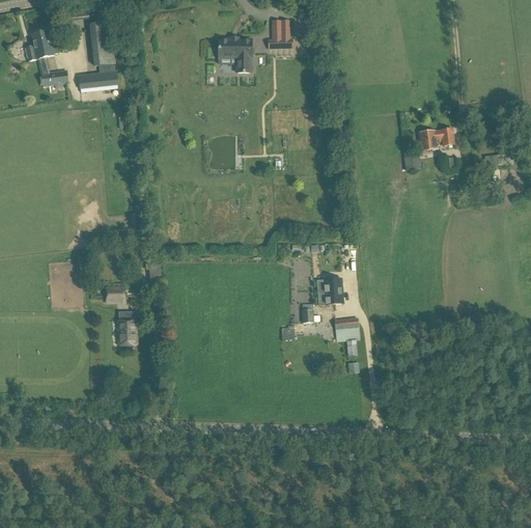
[(90,17),(89,7),(70,8),(72,19),(90,17)]
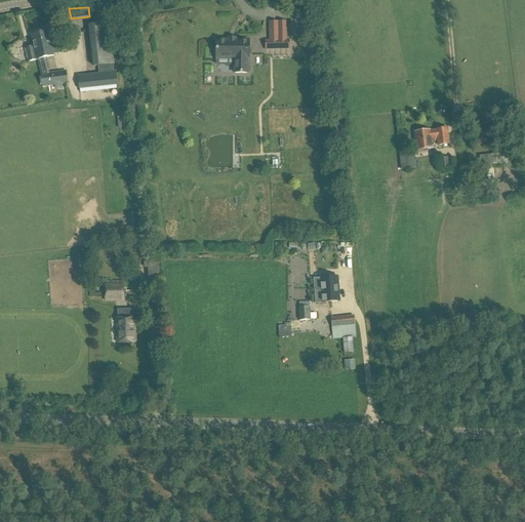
[(285,19),(270,19),(270,38),(266,38),(266,47),(289,46),(289,37),(285,37),(285,19)]
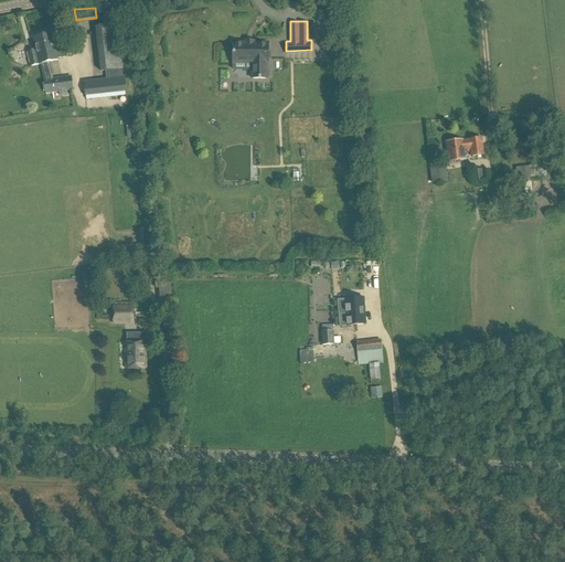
[(105,69),(106,76),(123,74),(121,67),(124,66),(118,22),(95,24),(100,70),(105,69)]
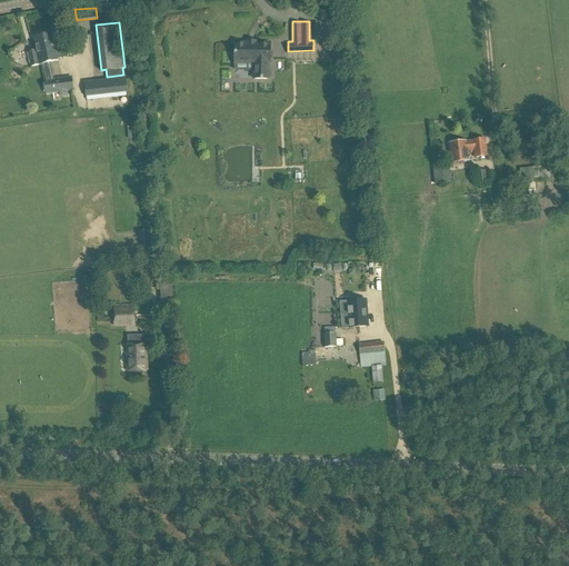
[(30,65),(40,62),(40,61),(50,59),(58,57),(52,31),(33,36),(37,47),(27,49),(30,65)]
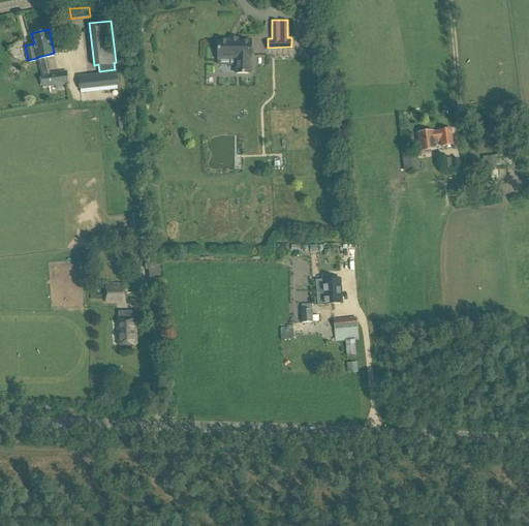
[(251,38),(218,37),(218,56),(236,57),(236,71),(249,71),(249,57),(251,57),(251,38)]
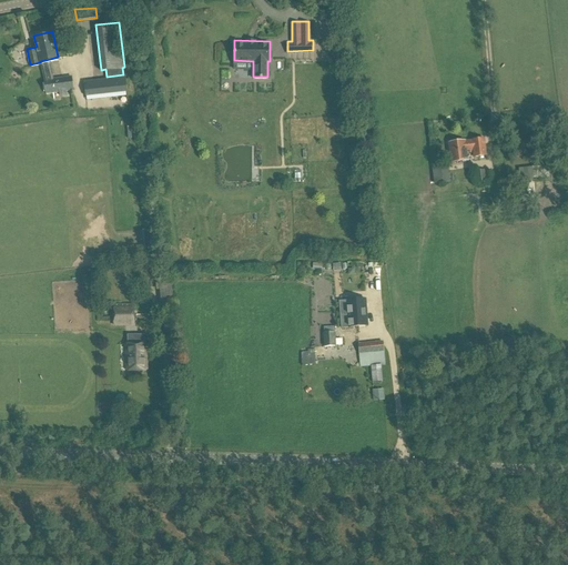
[(50,59),(40,61),(40,62),(44,78),(43,80),(40,80),(41,90),(46,89),(46,92),(59,90),(59,93),(67,93),(67,89),(73,88),(71,73),(53,76),(50,62),(51,62),(50,59)]
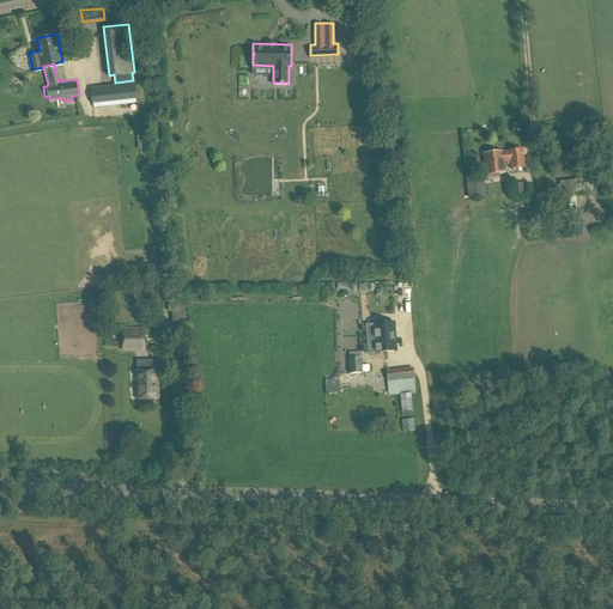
[(252,68),(252,85),(268,85),(268,68),(252,68)]
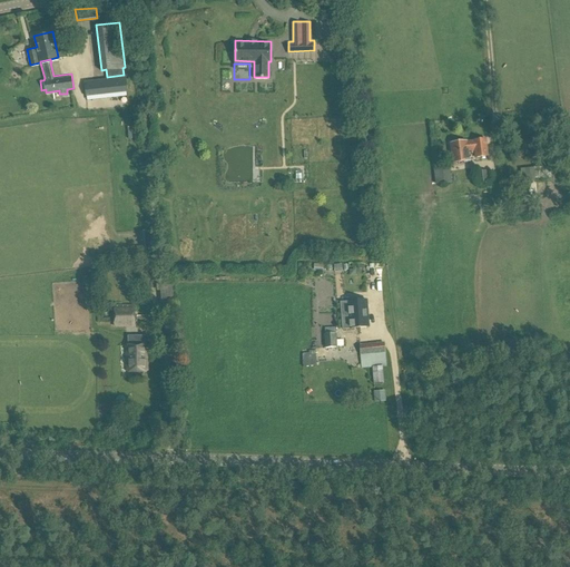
[(124,75),(107,77),(86,79),(87,93),(127,88),(125,75),(124,75)]
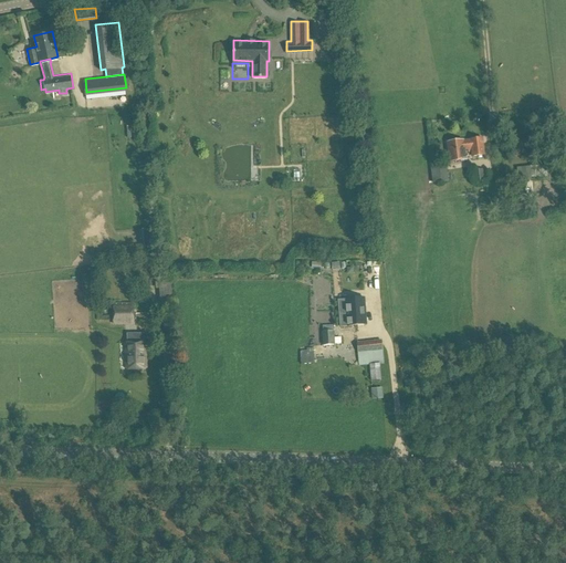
[(463,137),(447,139),(449,159),(465,157),(464,152),(465,152),(465,148),(468,147),(468,150),(471,149),(472,155),(484,153),(483,135),(469,136),(469,137),(463,138),(463,137)]
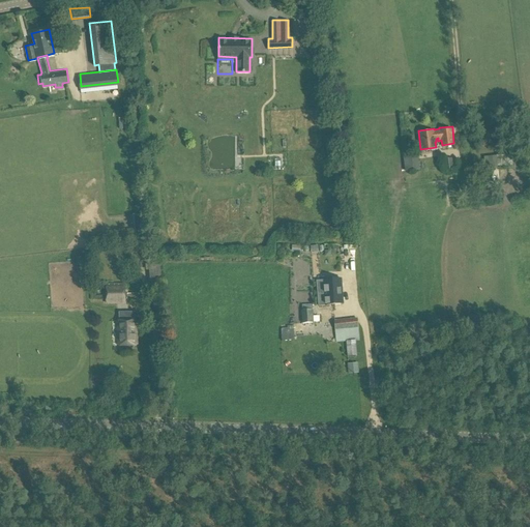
[(512,152),(496,153),(496,164),(512,163),(512,152)]
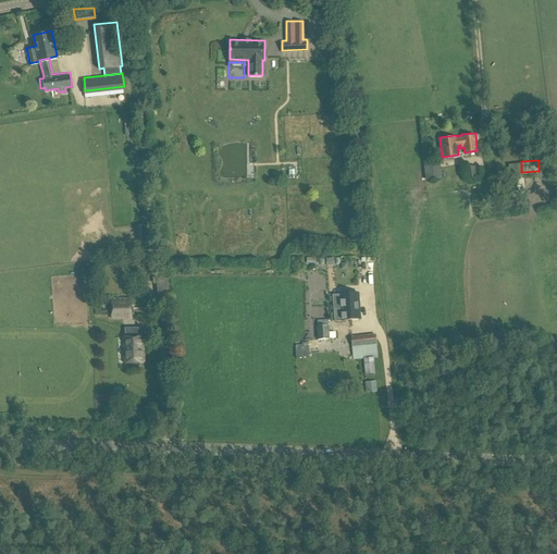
[(433,162),(424,163),(425,177),(435,176),(434,170),(433,164),(433,162)]
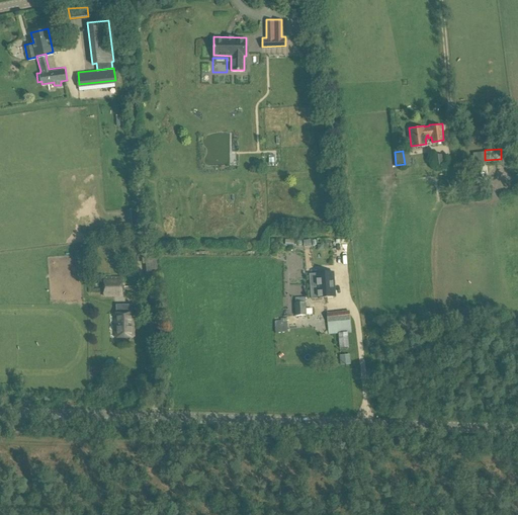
[(442,152),(433,153),(435,164),(447,163),(446,155),(442,155),(442,152)]
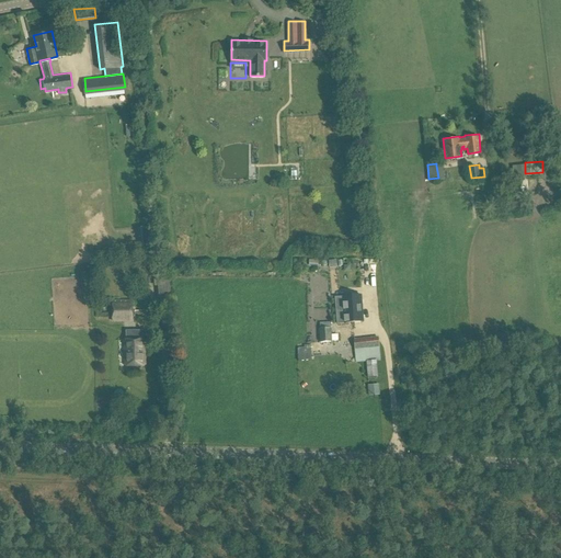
[(505,206),(504,196),(492,197),(494,207),(505,206)]
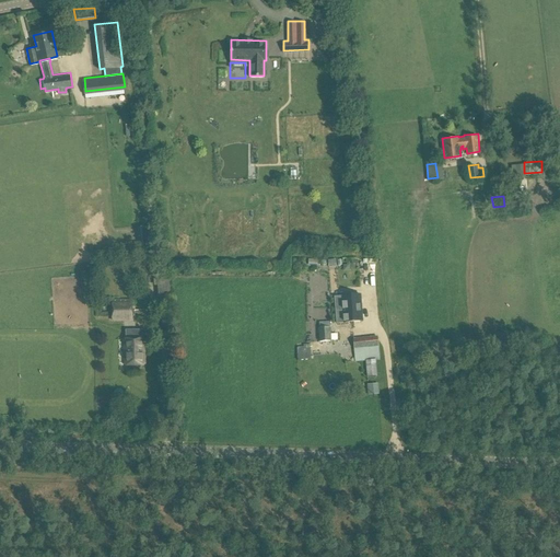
[(318,270),(318,286),(327,286),(328,271),(318,270)]
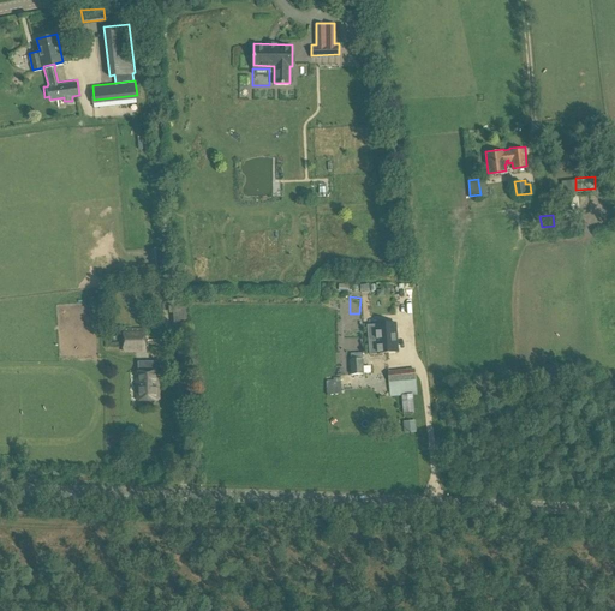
[(172,303),(175,331),(189,330),(185,301),(172,303)]
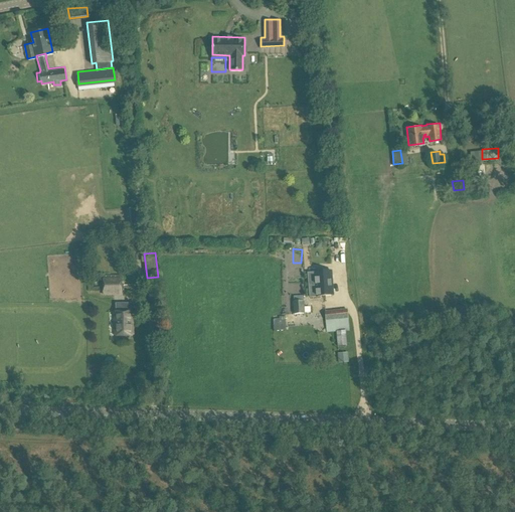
[(310,295),(333,293),(331,269),(314,271),(315,281),(309,281),(310,295)]
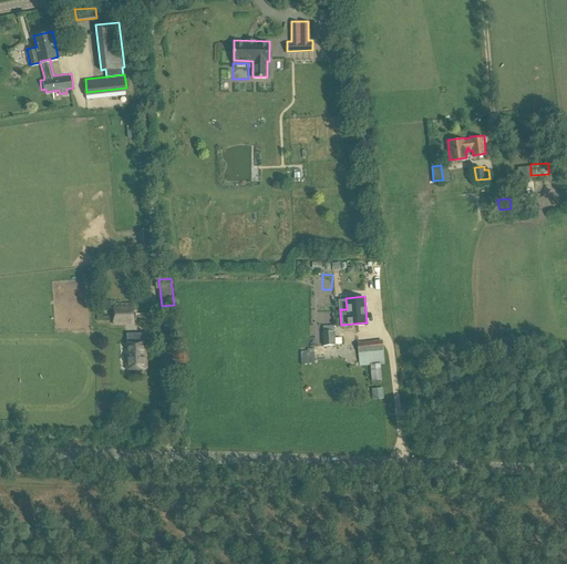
[(113,322),(134,322),(134,303),(113,304),(113,322)]
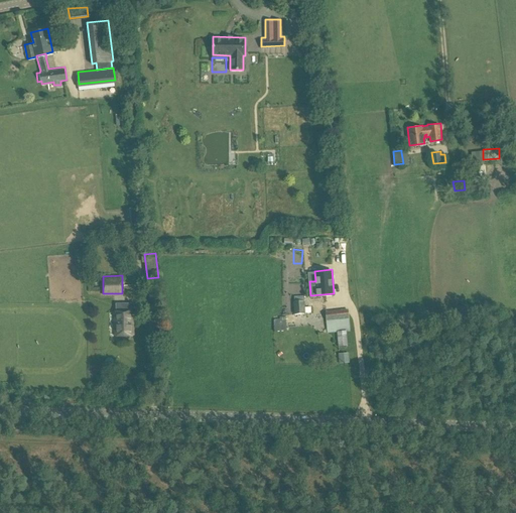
[(304,311),(303,294),(293,294),(294,312),(304,311)]
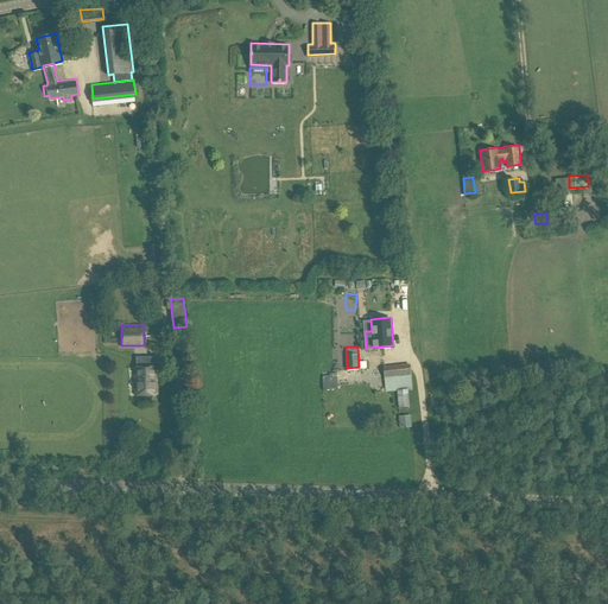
[(386,390),(412,388),(410,362),(384,364),(386,390)]
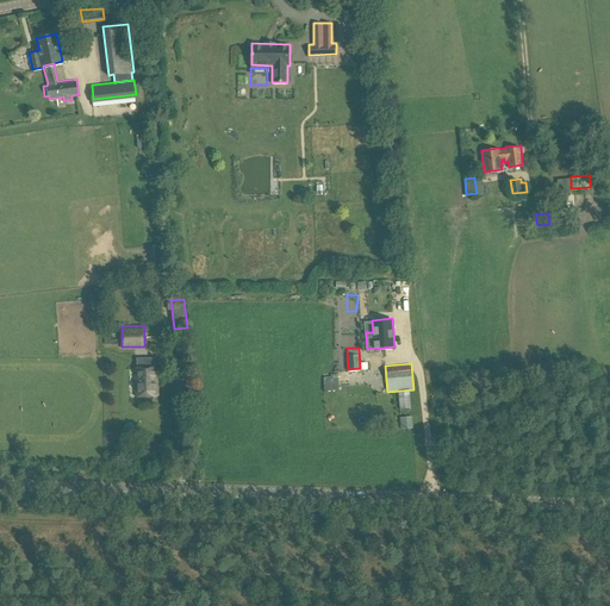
[(135,394),(157,394),(157,367),(135,367),(135,394)]
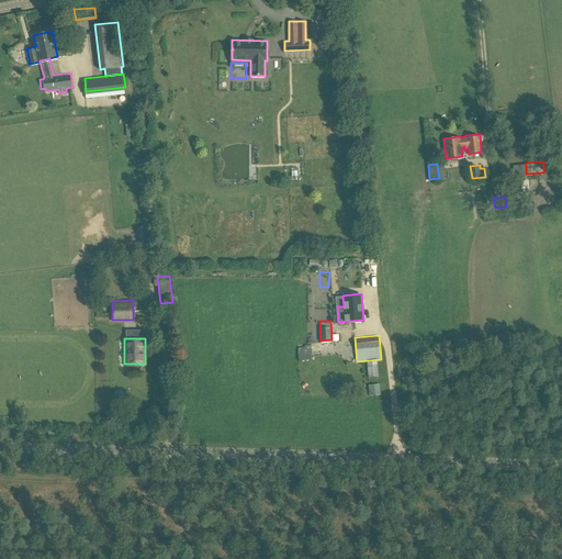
[(313,358),(311,343),(305,343),(306,345),(298,346),(299,359),(313,358)]
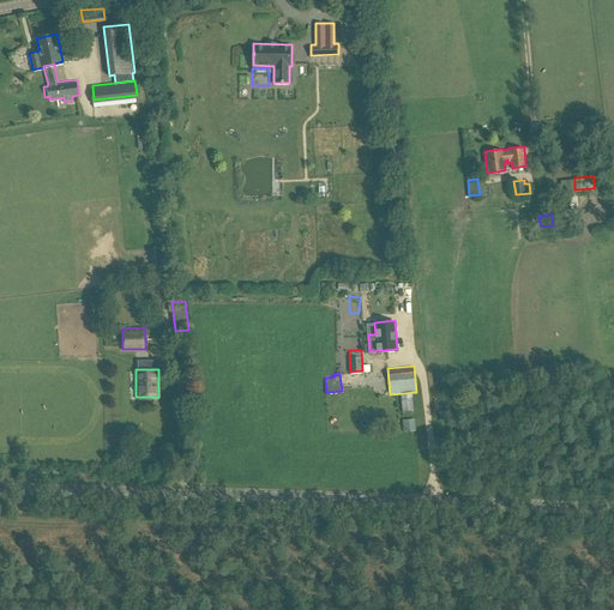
[(403,410),(413,409),(413,397),(402,397),(403,410)]
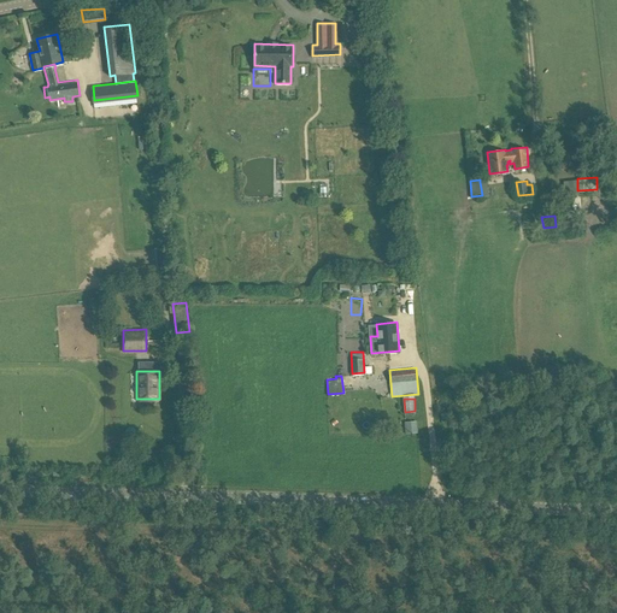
[(416,422),(407,422),(407,435),(417,435),(416,422)]
